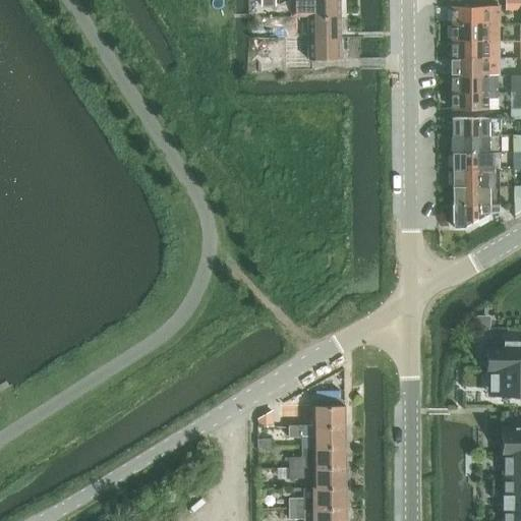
[(340,16),(340,0),(285,0),(286,6),(299,6),(307,6),(307,17),(340,16)]
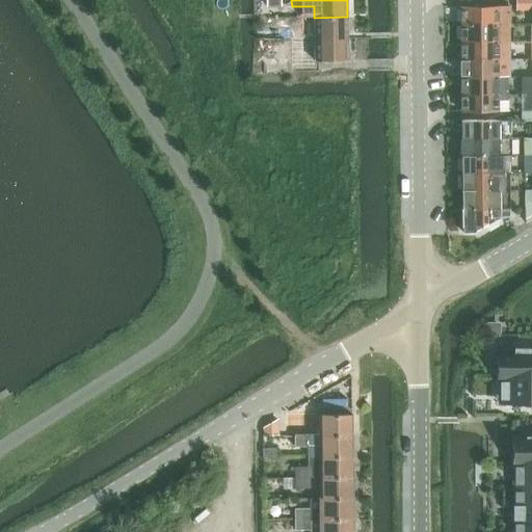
[(531,9),(531,0),(515,0),(516,10),(531,9)]
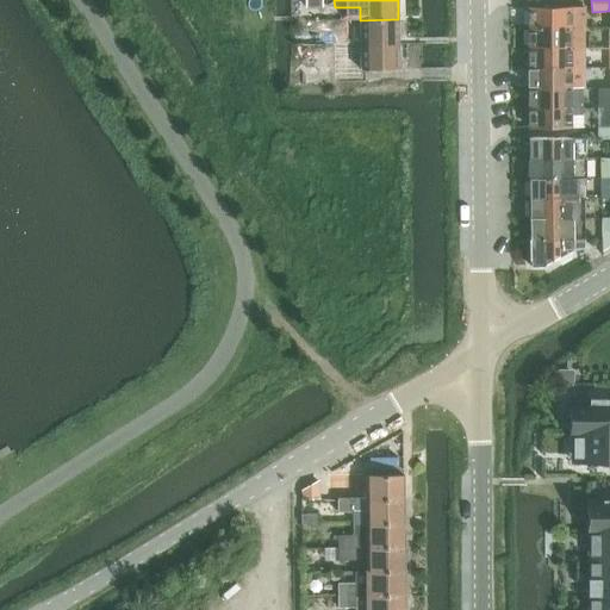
[(529,6),(529,27),(580,27),(584,27),(584,6),(529,6)]
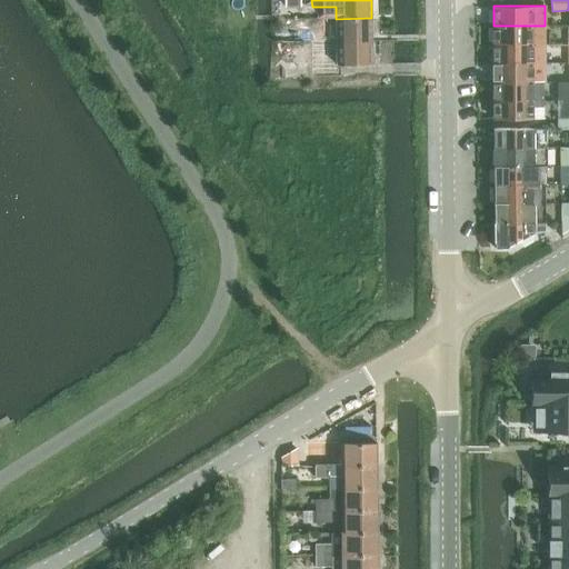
[(372,41),(371,18),(336,19),(326,19),(326,31),(292,31),(292,41),(313,41),(372,41)]
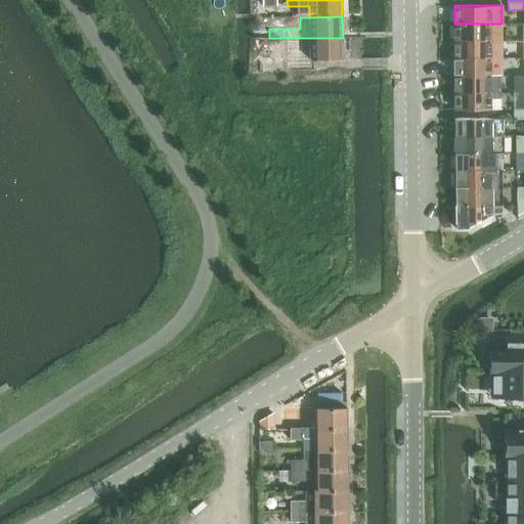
[(454,24),(454,40),(499,40),(499,29),(498,29),(498,24),(454,24)]
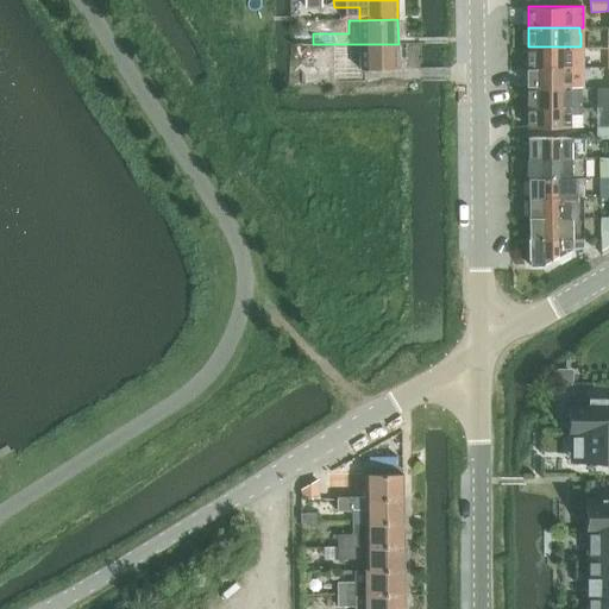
[(399,44),(336,44),(336,56),(350,56),(351,70),(399,70),(399,44)]
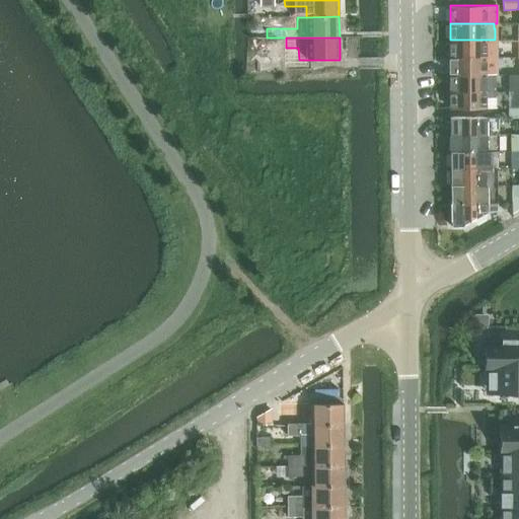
[(450,40),(450,57),(495,56),(495,40),(450,40)]
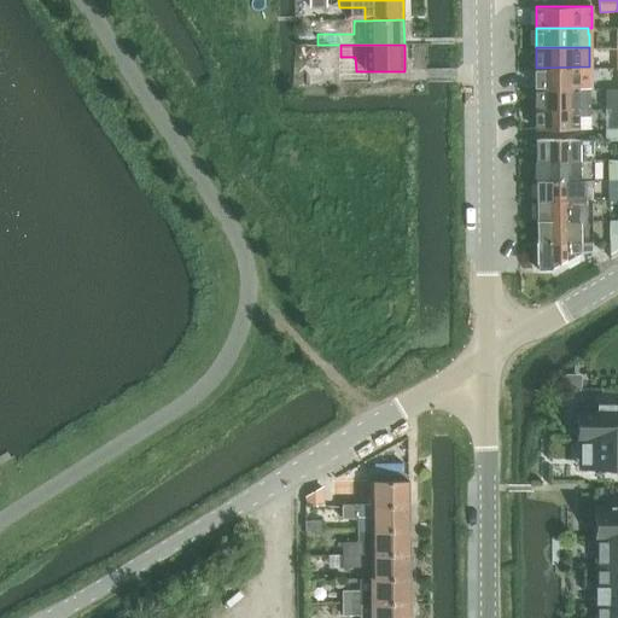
[(536,68),(536,88),(589,87),(589,66),(536,68)]
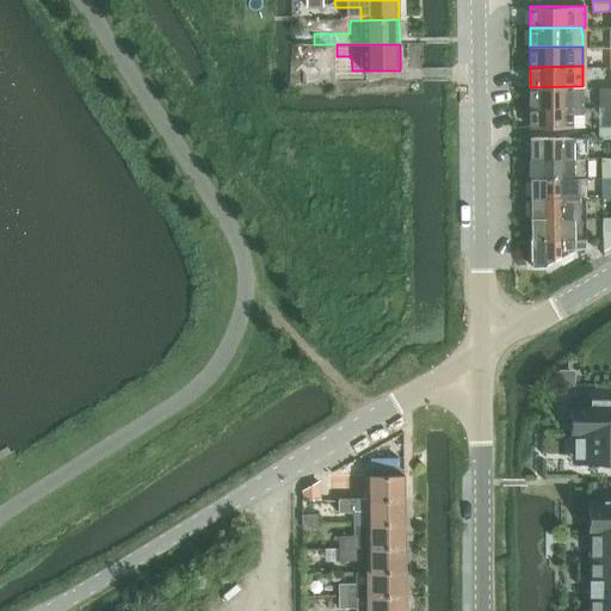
[(582,115),(582,86),(530,87),(530,128),(572,128),(571,115),(582,115)]
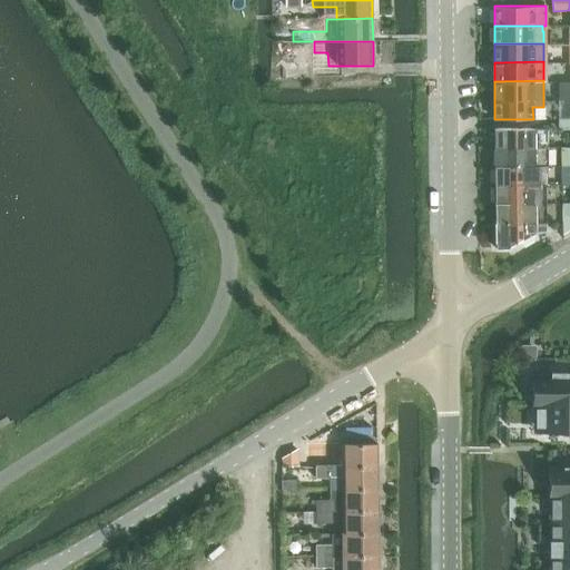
[(562,119),(569,118),(569,81),(559,81),(559,119),(562,119)]
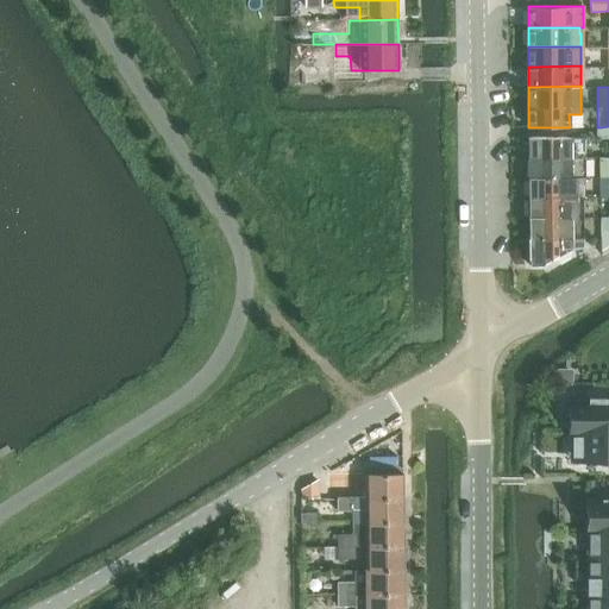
[(528,137),(528,157),(584,157),(583,137),(528,137)]
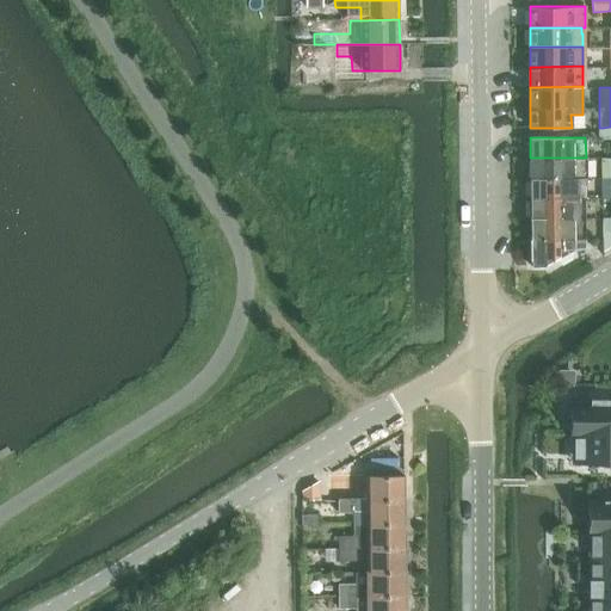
[(586,178),(586,158),(530,158),(530,179),(586,178)]
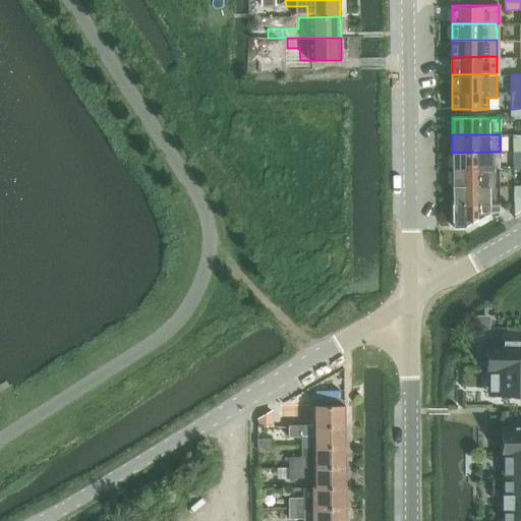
[(452,153),(452,169),(497,169),(500,168),(500,152),(452,153)]
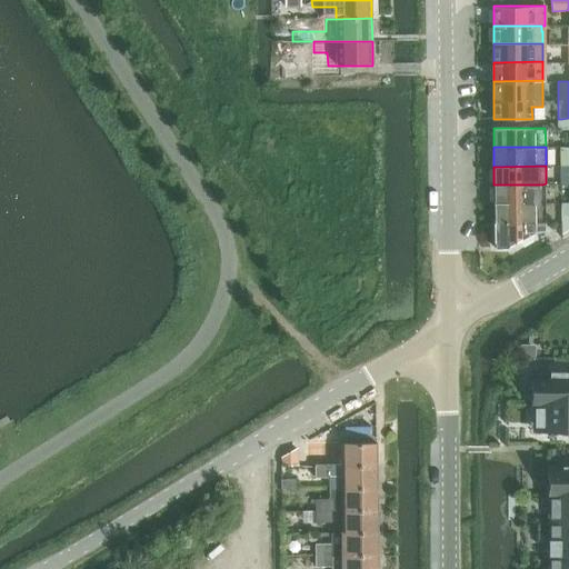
[(543,202),(542,185),(493,185),(493,203),(543,202)]
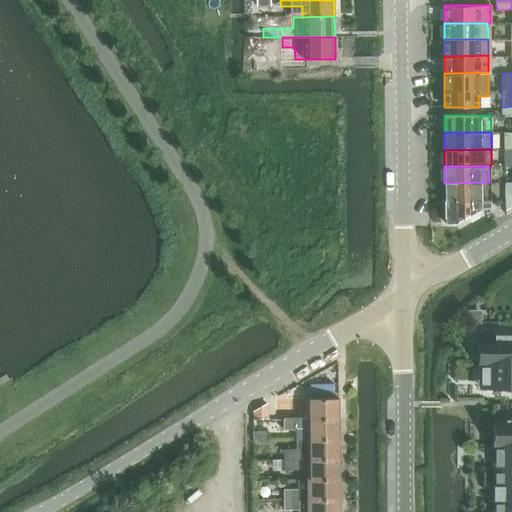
[(489,199),(489,182),(444,183),(444,200),(489,199)]
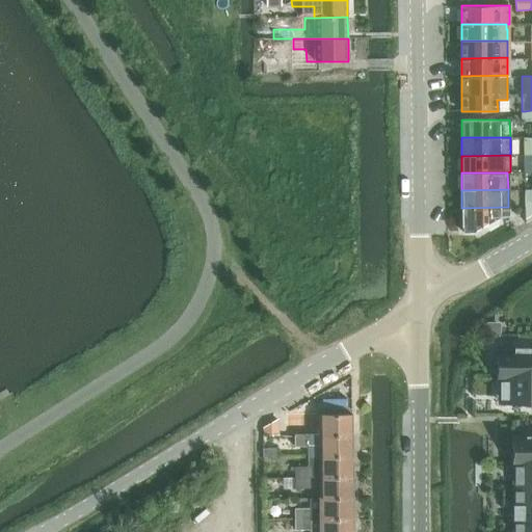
[(508,207),(461,208),(461,231),(471,231),(498,215),(508,215),(508,207)]
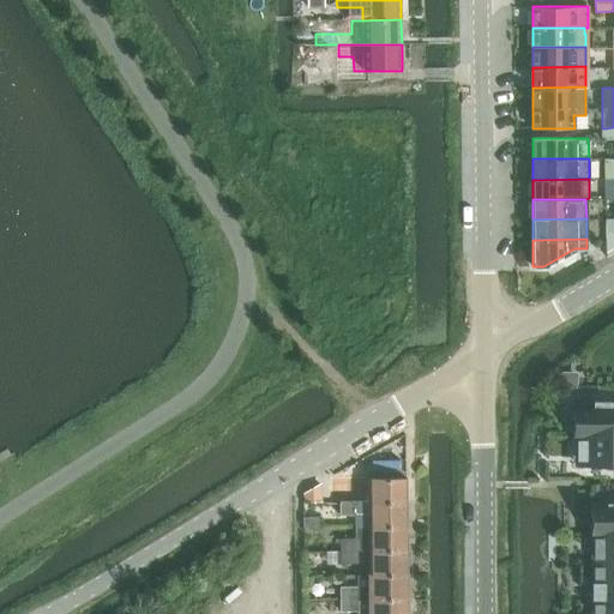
[(582,372),(567,372),(567,384),(582,384),(582,372)]
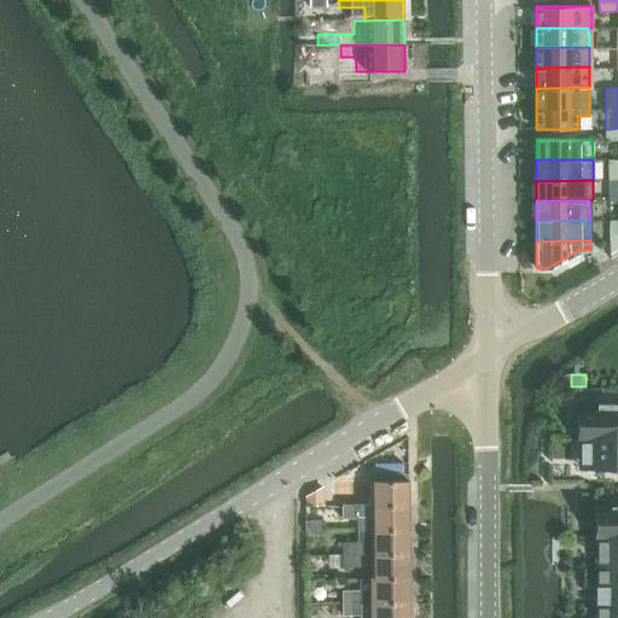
[(577,408),(577,438),(617,437),(617,408),(614,408),(614,404),(598,404),(598,408),(577,408)]
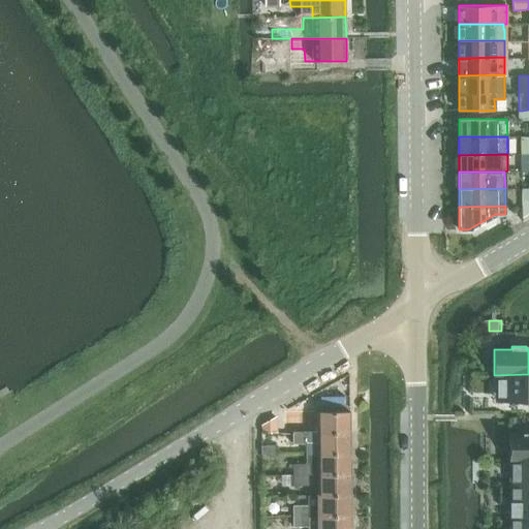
[(528,374),(494,375),(494,391),(497,391),(497,401),(523,401),(523,404),(528,404),(528,374)]
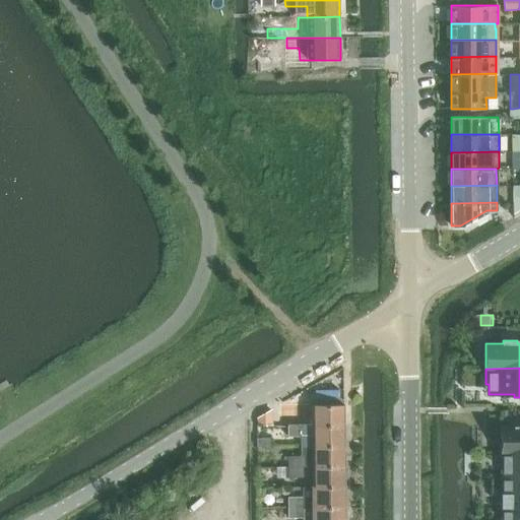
[(287,415),(287,426),(342,426),(342,404),(314,404),(314,416),(302,416),(303,415),(287,415)]
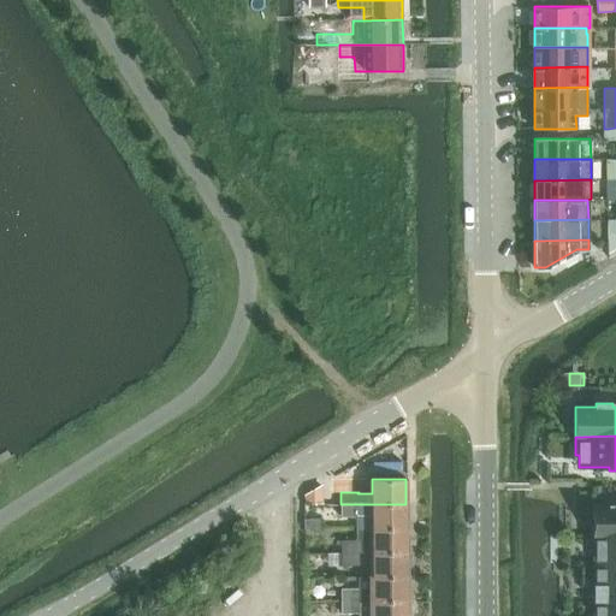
[(306,496),(306,498),(306,501),(306,503),(307,504),(308,504),(312,504),(313,504),(317,504),(320,504),(323,504),(325,503),(325,501),(325,495),(324,493),(324,487),(324,486),(323,486),(321,486),(315,489),(314,490),(312,491),(311,492),(309,492),(309,493),(308,493),(308,495),(307,495),(306,496)]
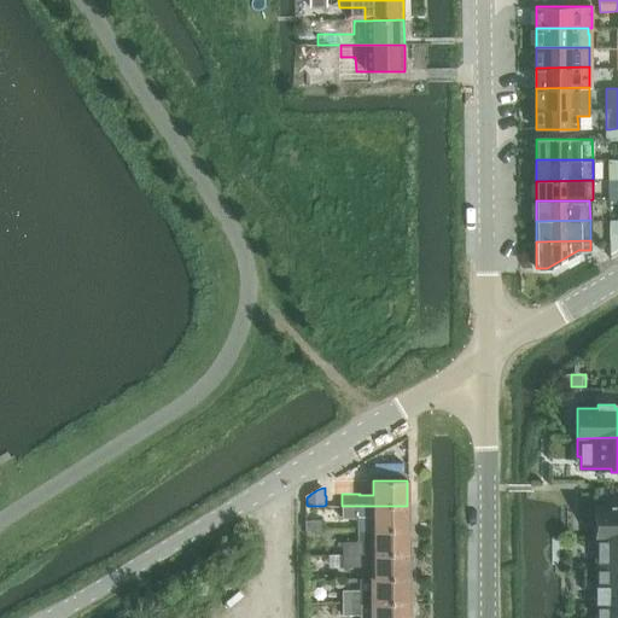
[(595,537),(617,536),(617,502),(611,503),(611,507),(595,507),(595,537)]
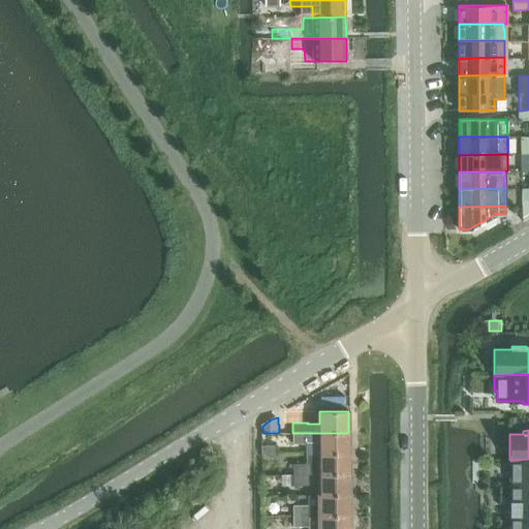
[(349,455),(348,433),(292,433),(292,444),(307,444),(307,455),(319,455),(349,455)]
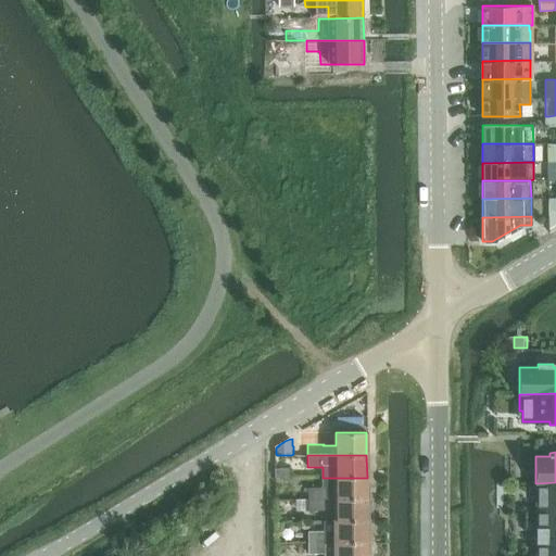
[(367,500),(367,478),(336,478),(323,478),(323,489),(307,489),(307,509),(325,510),(325,498),(336,498),(336,500),(367,500)]
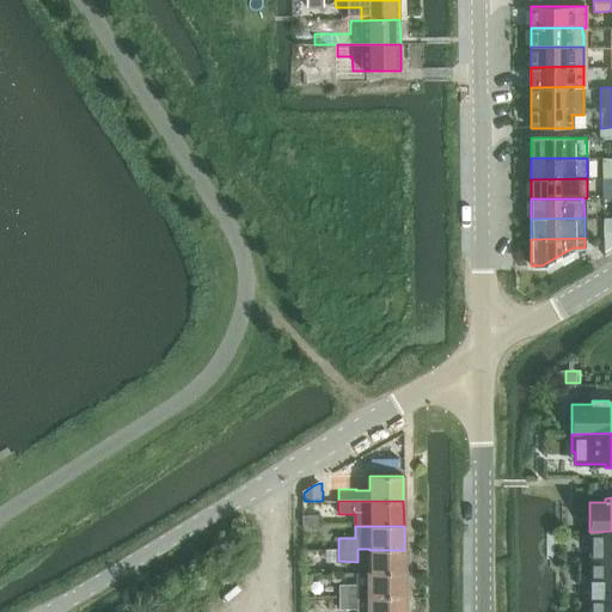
[(611,531),(589,532),(589,533),(592,533),(592,560),(611,560),(611,531)]
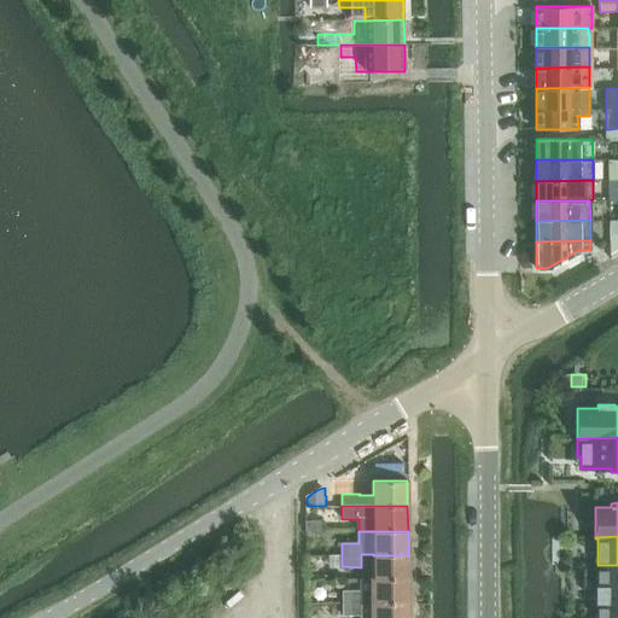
[(373,555),(373,579),(408,579),(408,555),(373,555)]
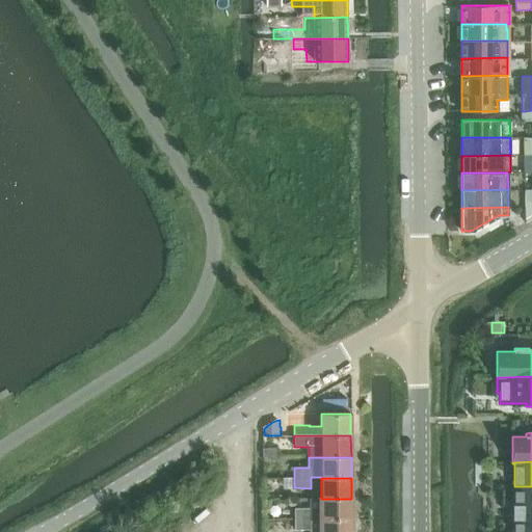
[(531,486),(514,486),(514,505),(513,506),(513,511),(531,511),(531,486)]
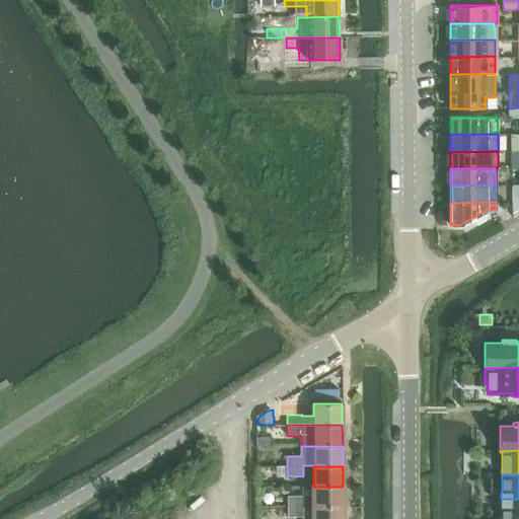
[(343,507),(343,487),(313,487),(302,487),(302,496),(288,496),(288,507),(343,507)]
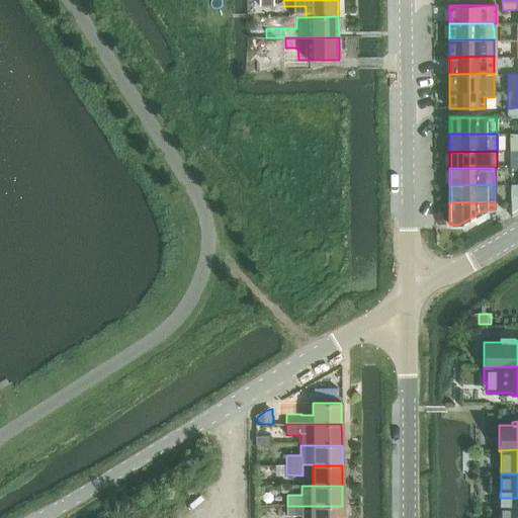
[(517,517),(517,498),(500,498),(500,505),(501,505),(501,517),(517,517)]
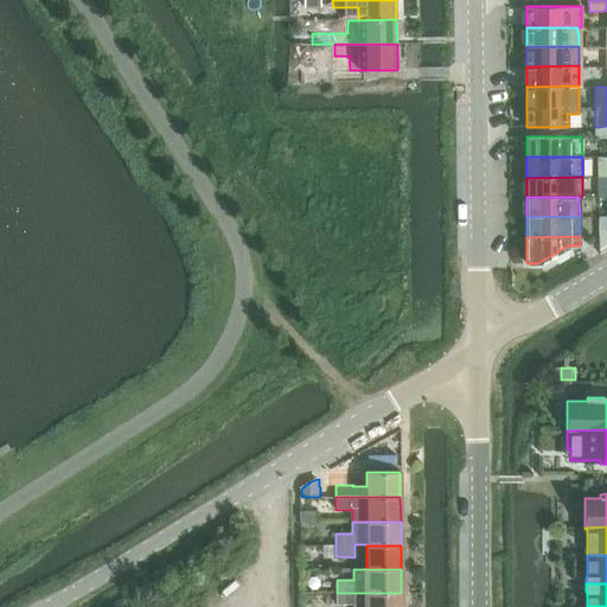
[(401,606),(401,593),(337,593),(337,606),(355,606),(353,606),(401,606)]
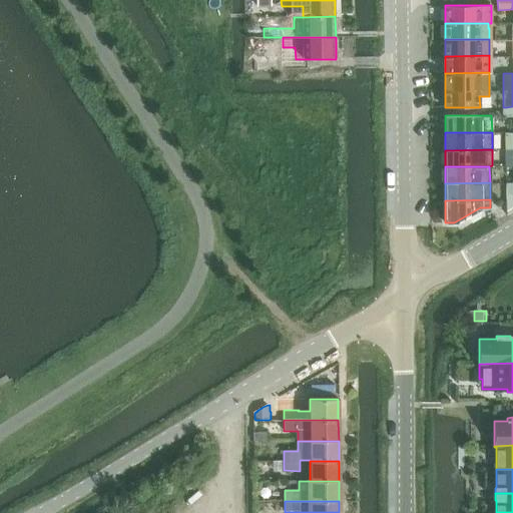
All buildings are outlined.
